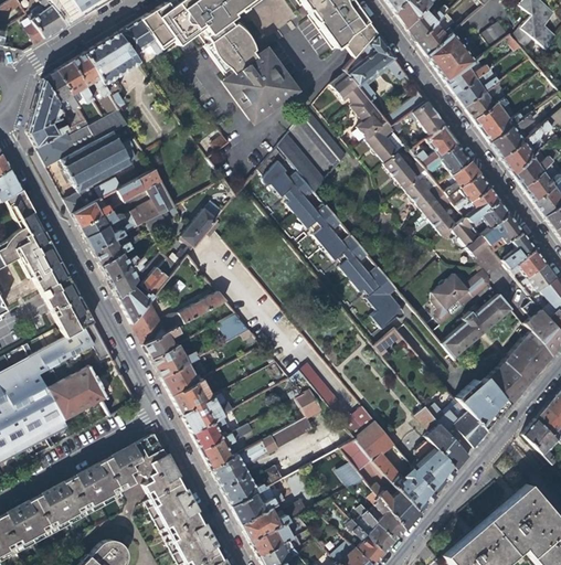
[(20,0),(11,0),(2,6),(0,7),(0,17),(3,18),(23,4),(20,0)]
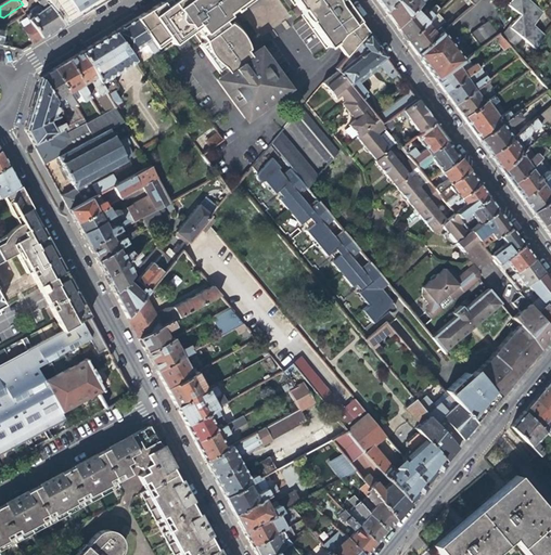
[(34,13),(30,16),(45,38),(67,25),(51,3),(48,0),(41,0),(43,2),(34,10),(34,13)]
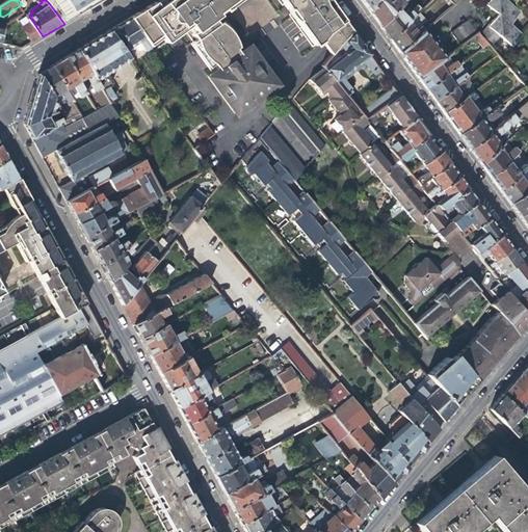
[(46,0),(64,24),(72,19),(87,9),(102,0),(46,0)]
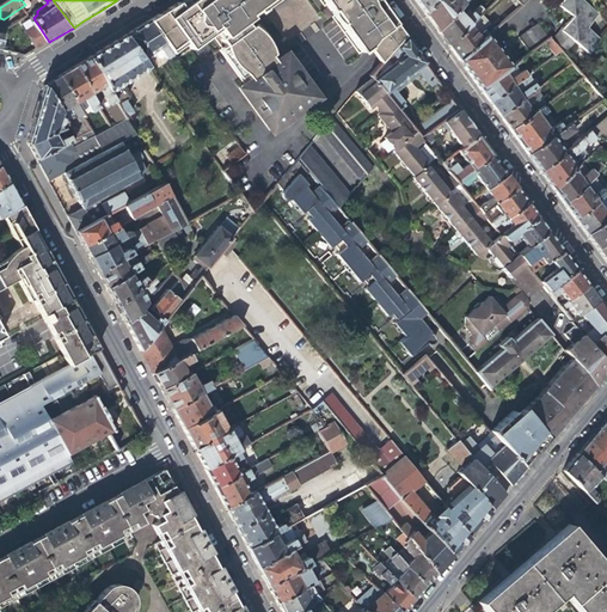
[(251,14),(258,8),(251,0),(198,0),(204,7),(191,17),(183,4),(177,7),(202,36),(201,37),(202,38),(196,42),(197,44),(222,28),(227,36),(225,37),(230,44),(230,48),(231,51),(233,56),(235,60),(238,63),(241,67),(247,71),(250,72),(255,79),(249,84),(252,89),(247,92),(273,127),(279,128),(317,103),(319,93),(313,85),(294,59),(289,62),(286,56),(282,60),(280,56),(276,59),(274,55),(279,51),(276,46),(271,37),(268,32),(262,25),(258,24),(255,25),(251,19),(253,18),(251,14)]
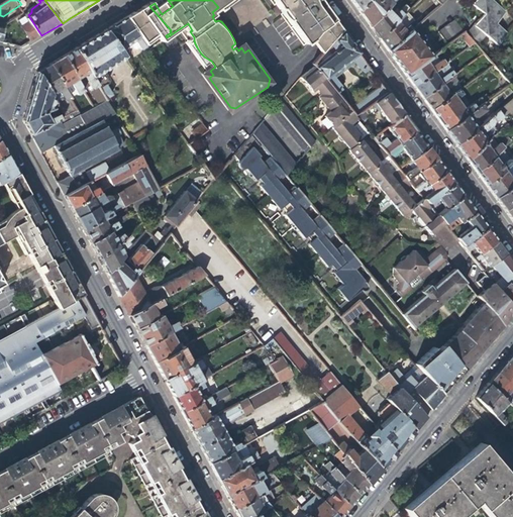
[(168,0),(159,0),(155,3),(162,14),(173,6),(168,0)]
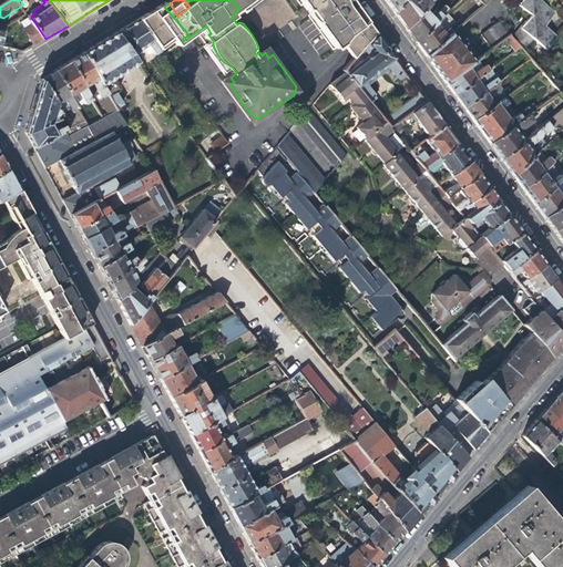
[(233,0),(239,8),(242,11),(258,0),(233,0)]
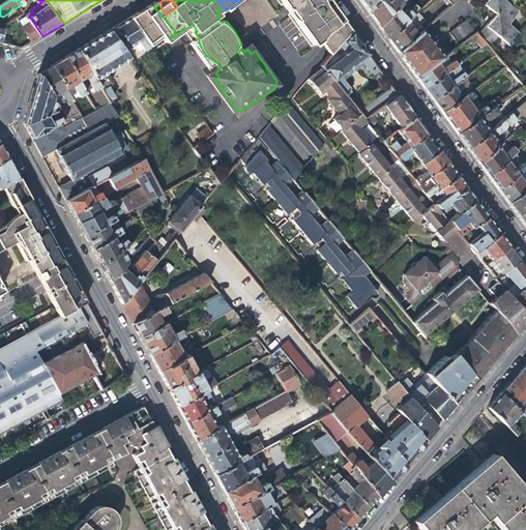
[(298,20),(299,21),(325,2),(324,2),(323,0),(322,0),(284,0),(291,8),(292,7),(300,19),(298,20)]
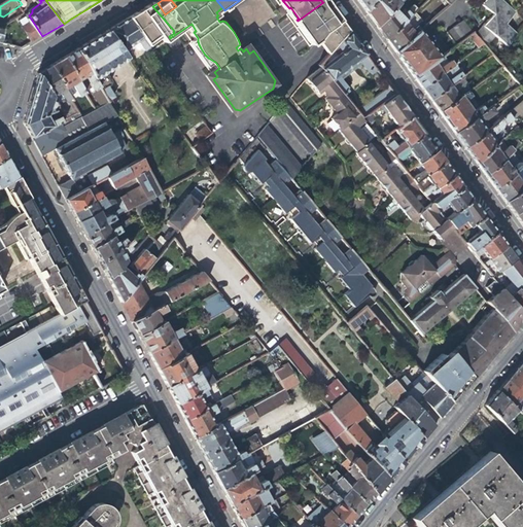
[(315,45),(321,41),(328,34),(346,22),(329,0),(328,0),(323,3),(323,2),(298,21),(315,45)]
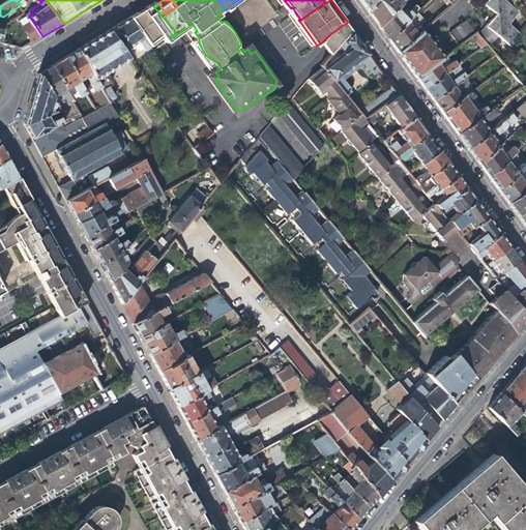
[(361,0),(363,1),(371,11),(380,0),(361,0)]
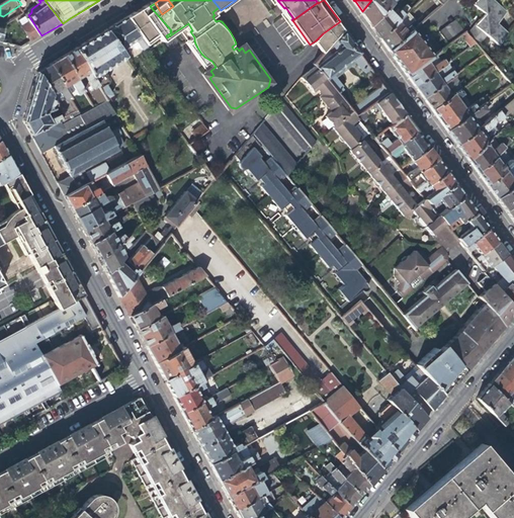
[(390,10),(396,4),(399,0),(371,0),(362,11),(373,27),(390,10)]
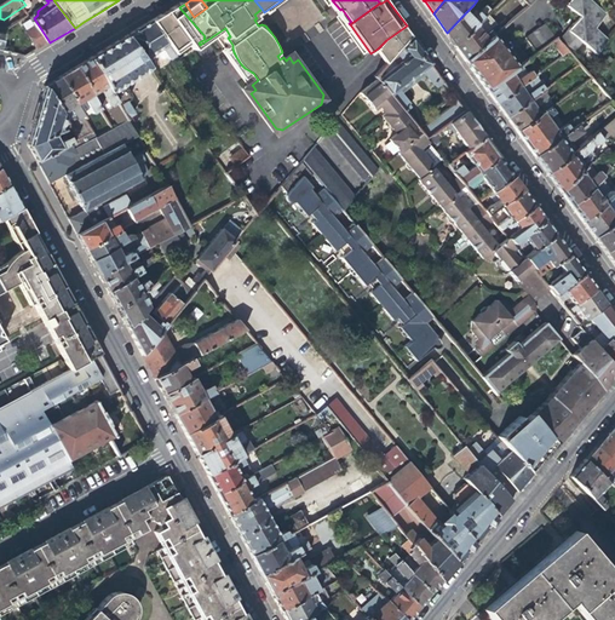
[(609,12),(595,0),(574,0),(572,5),(585,17),(578,26),(574,30),(586,40),(602,50),(611,38),(597,26),(609,12)]
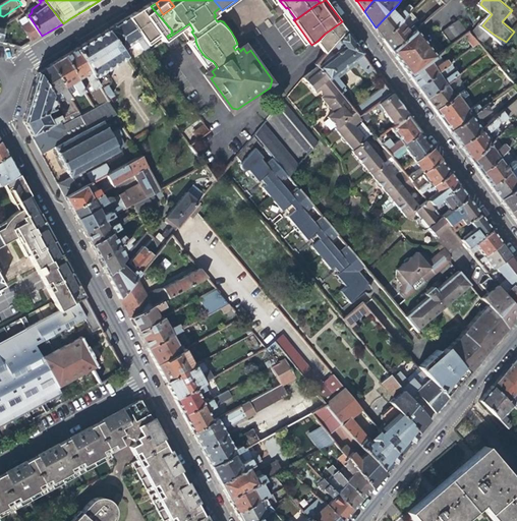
[(399,16),(392,10),(376,27),(385,39),(403,21),(416,10),(412,5),(407,9),(399,16)]
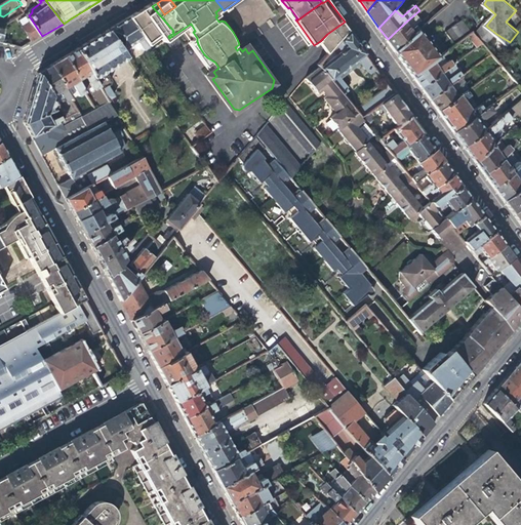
[(166,40),(169,38),(168,36),(173,33),(172,32),(173,31),(152,6),(148,8),(150,11),(149,12),(146,14),(147,15),(144,17),(141,13),(131,18),(148,41),(160,33),(166,40)]
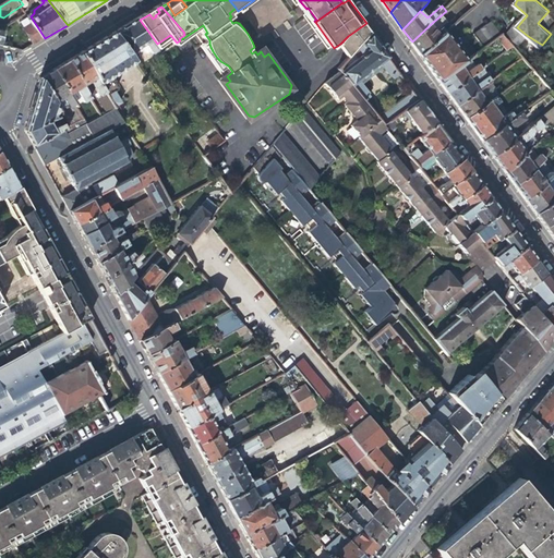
[(36,44),(45,38),(31,16),(29,14),(22,19),(36,44)]
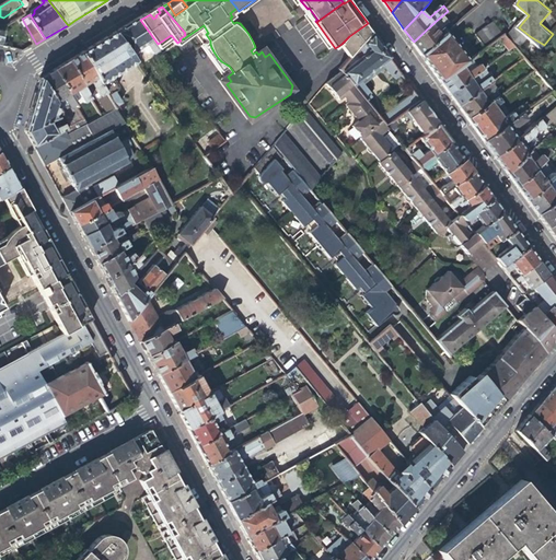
[(9,27),(3,18),(0,16),(0,44),(2,45),(6,30),(9,27)]
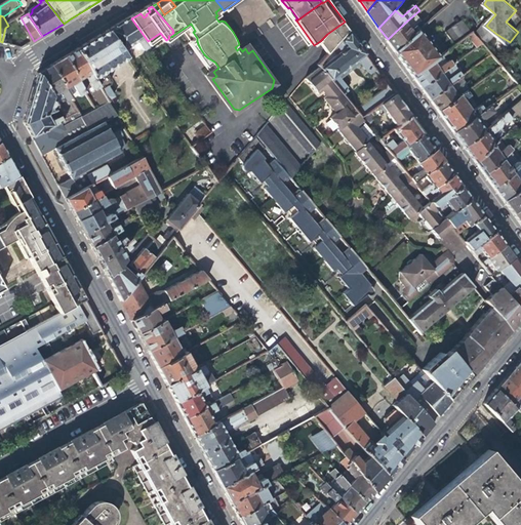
[(153,48),(148,41),(131,18),(123,24),(111,31),(125,51),(135,45),(141,52),(146,48),(147,51),(153,48)]
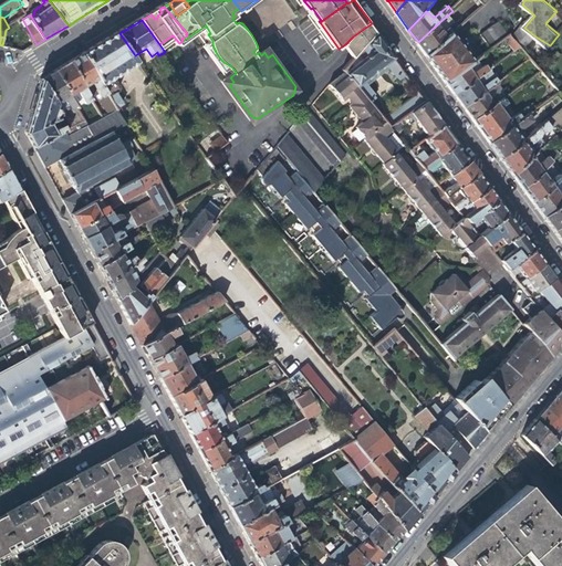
[(493,49),(511,35),(501,22),(484,35),(493,49)]
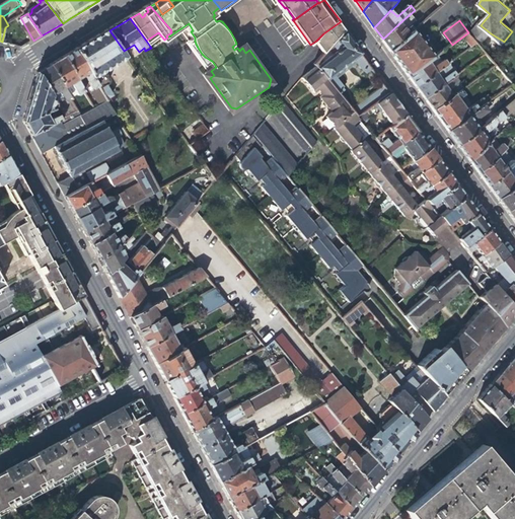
[(316,41),(327,55),(348,31),(344,26),(341,21),(323,33),(316,41)]
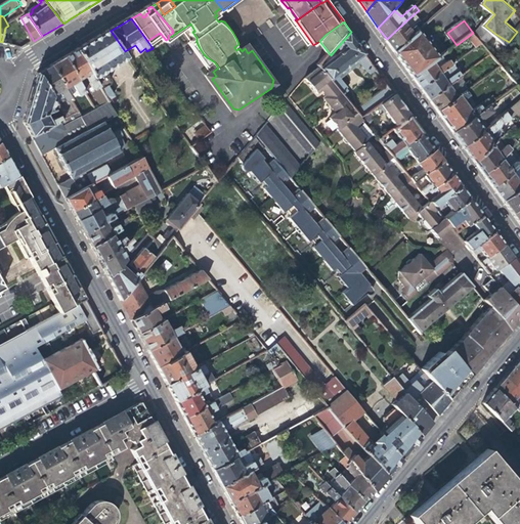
[(410,30),(405,22),(387,39),(396,51),(420,31),(425,27),(421,22),(410,30)]
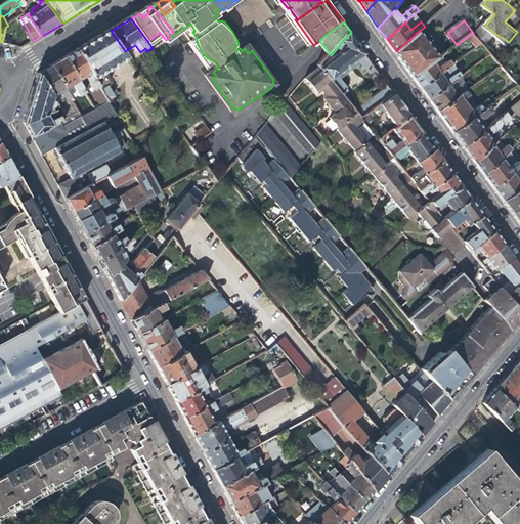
[(485,26),(477,35),(486,45),(495,34),(485,26)]
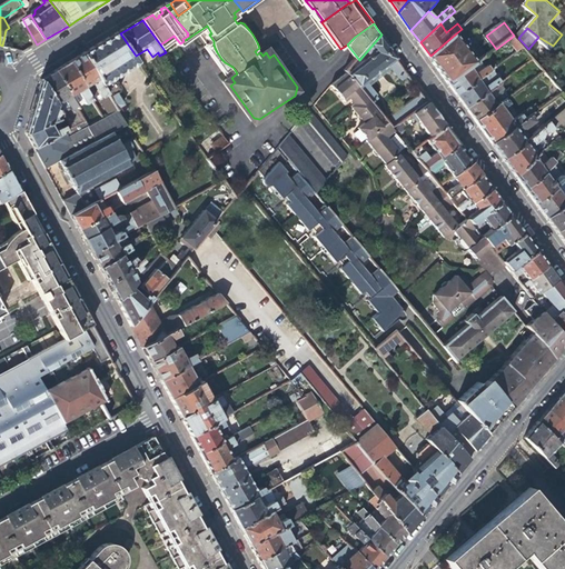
[(117,77),(141,63),(136,56),(120,33),(103,43),(87,55),(105,85),(117,77)]
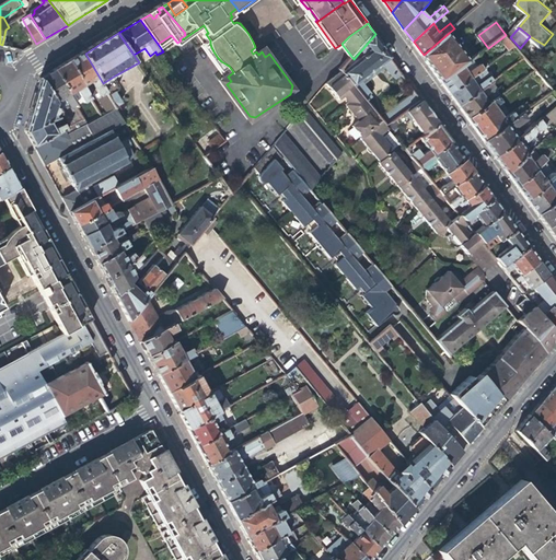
[(452,36),(449,33),(424,55),(426,58),(443,82),(471,61),(470,59),(471,57),(465,50),(463,48),(462,49),(452,36)]
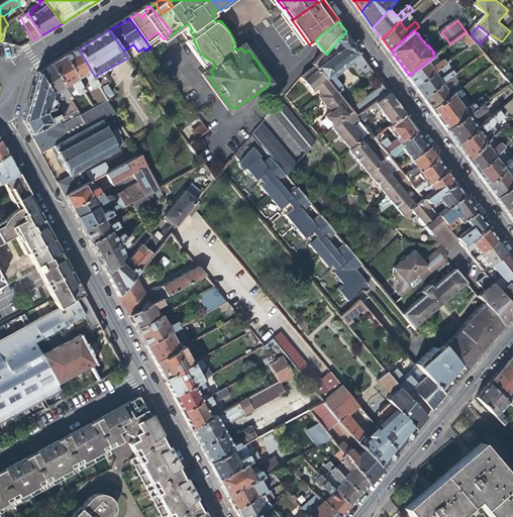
[(368,74),(374,69),(368,61),(350,37),(346,31),(326,55),(318,64),(319,66),(335,86),(342,94),(347,90),(345,88),(345,87),(336,75),(347,67),(355,60),(365,72),(366,72),(368,74)]
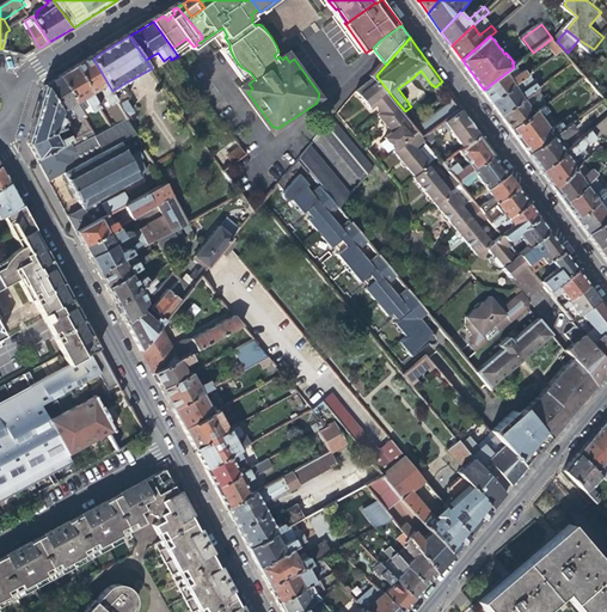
[(112,105),(120,102),(112,91),(93,59),(87,61),(78,68),(93,95),(103,90),(112,105)]
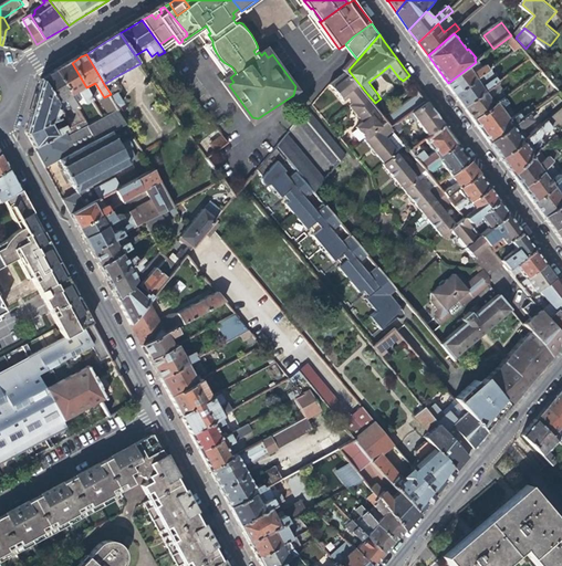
[(479,60),(476,62),(448,83),(457,95),(486,73),(496,65),(493,62),(490,62),(484,66),(479,60)]
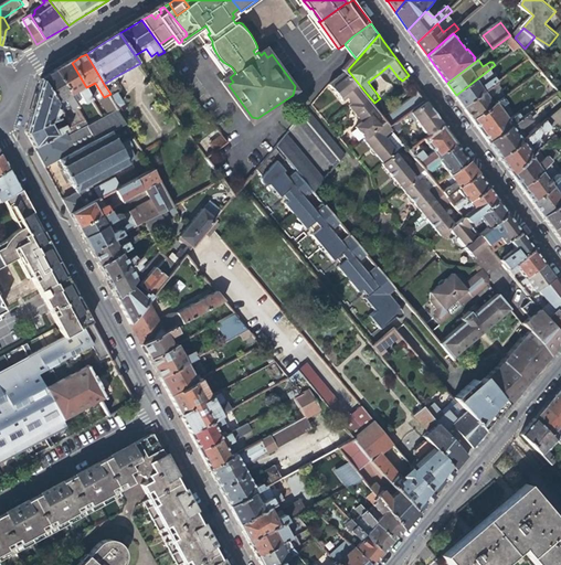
[(94,100),(86,87),(72,63),(66,65),(56,72),(72,96),(81,92),(84,97),(87,104),(94,100)]
